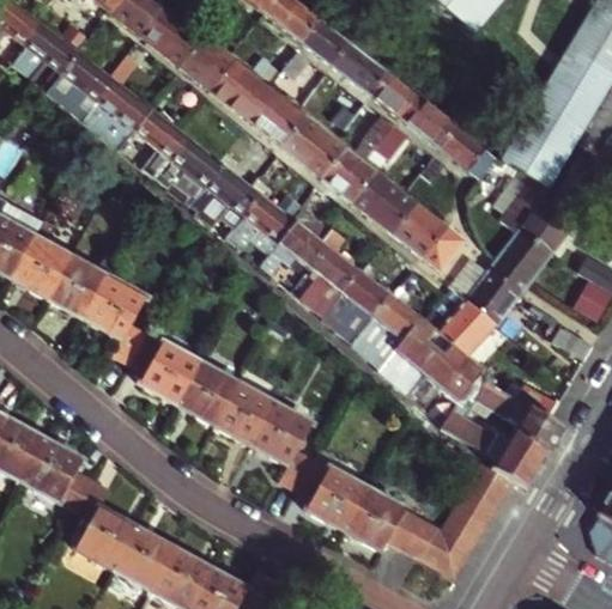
[(0,44),(12,31),(22,38),(31,46),(48,23),(41,17),(19,0),(5,0),(0,6),(0,44)]
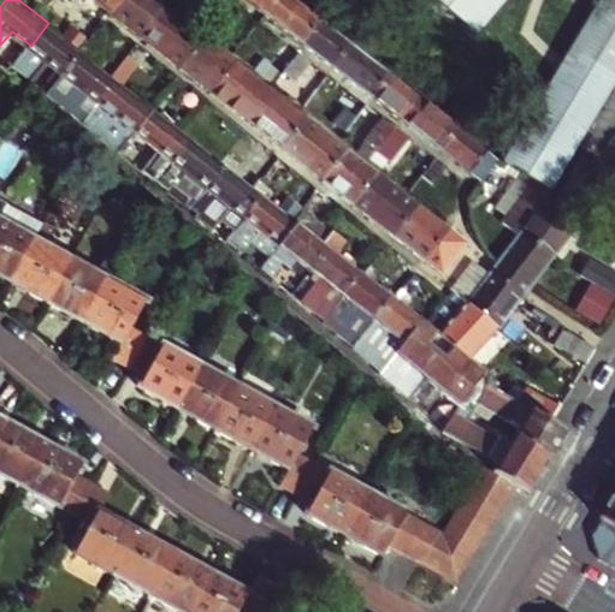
[(96,0),(110,11),(118,0),(96,0)]
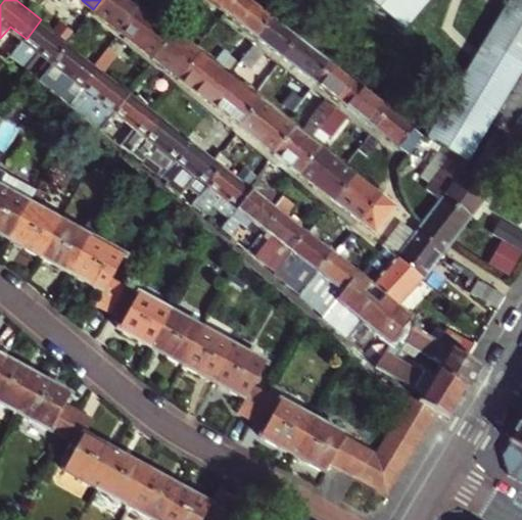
[(100,0),(93,9),(120,30),(140,3),(137,1),(136,0),(100,0)]
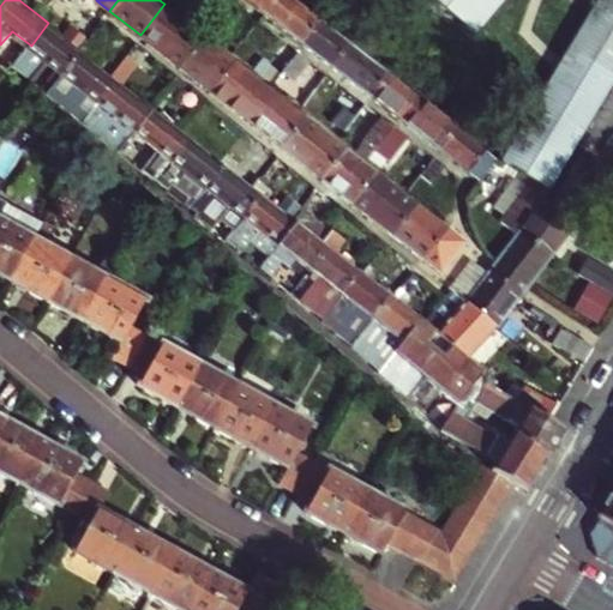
[(252,0),(265,10),(272,0),(252,0)]
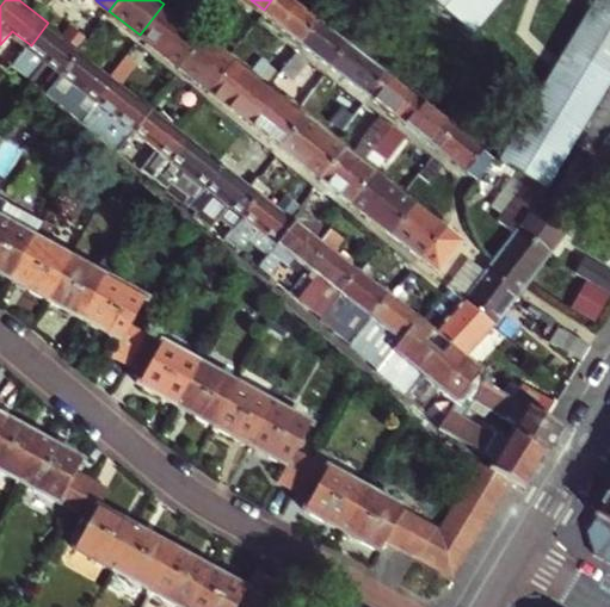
[(271,0),(264,10),(302,41),(319,19),(313,14),(294,0),(271,0)]
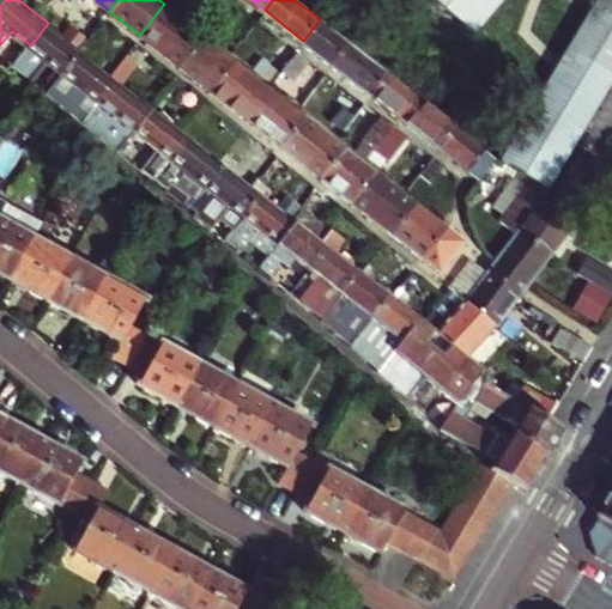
[(295,0),(314,14),(322,0),(295,0)]
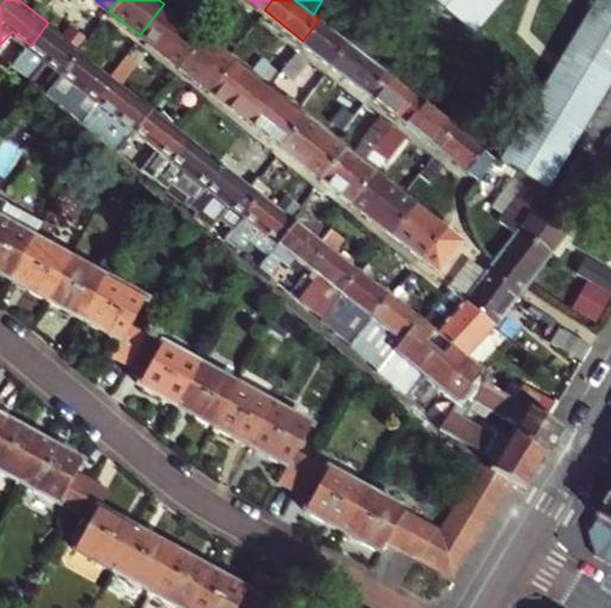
[(444,0),(476,29),(501,0),(444,0)]
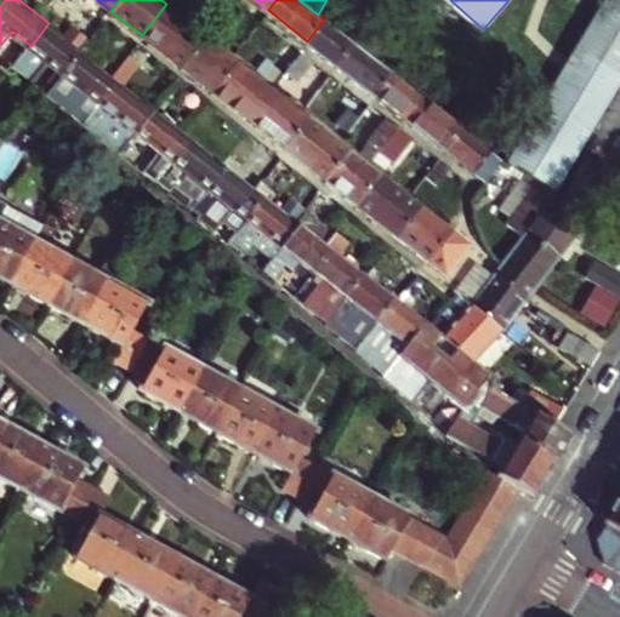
[(604,0),(507,161),(556,190),(619,81),(619,0),(604,0)]
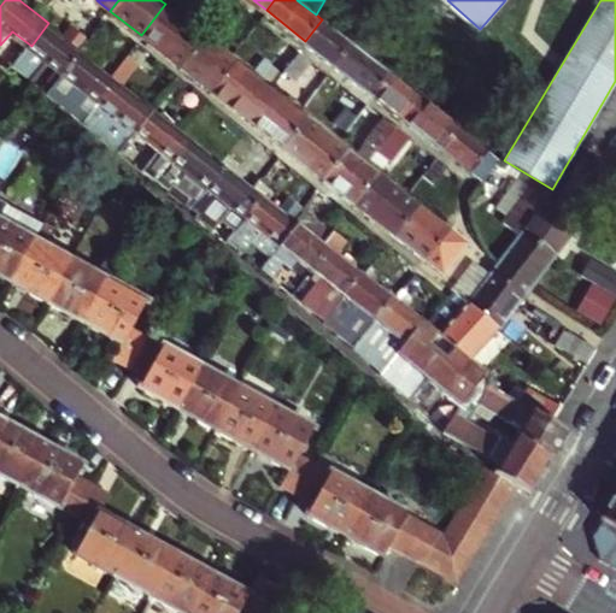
[(210,22),(222,6),(217,3),(211,11),(209,9),(203,16),(210,22)]
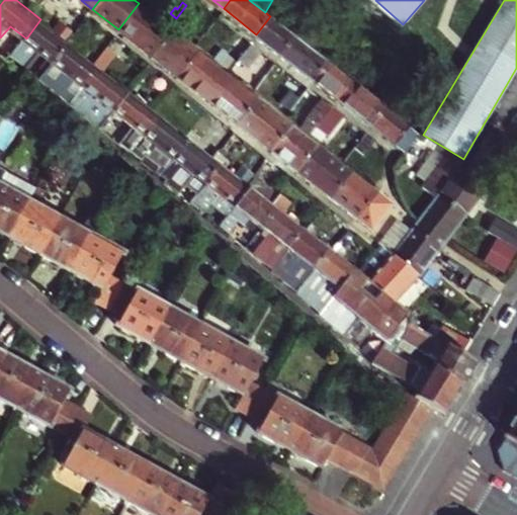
[(173,30),(169,26),(139,3),(118,29),(153,56),(173,30)]
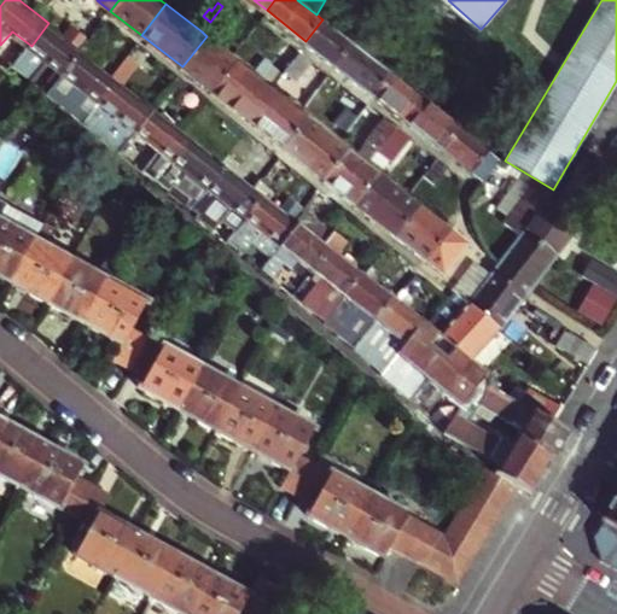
[(222,6),(210,22),(217,27),(222,19),(220,17),(226,10),(222,6)]
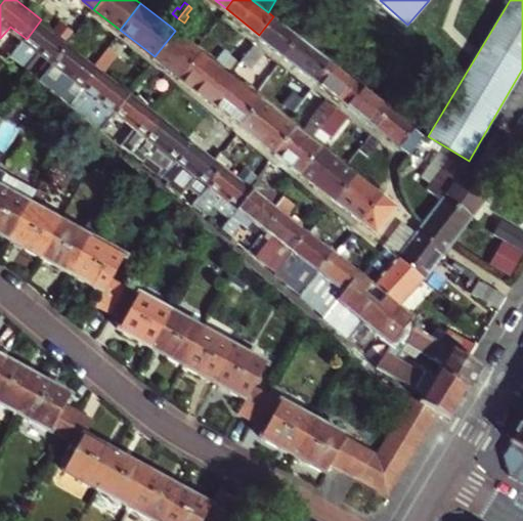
[(35,14),(41,19),(69,41),(75,33),(66,26),(69,22),(61,16),(58,20),(41,6),(35,14)]
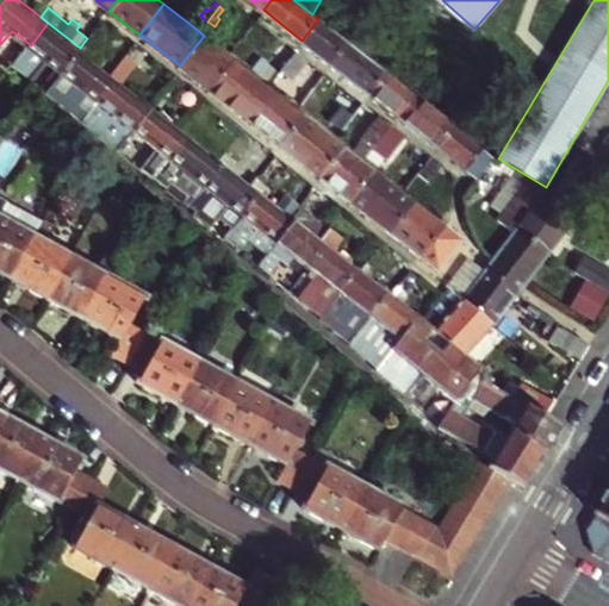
[(237,42),(256,18),(244,8),(225,32),(237,42)]
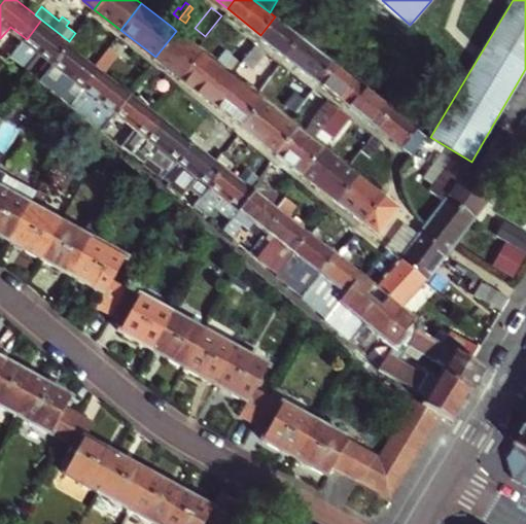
[(301,37),(275,16),(260,35),(285,56),(301,37)]
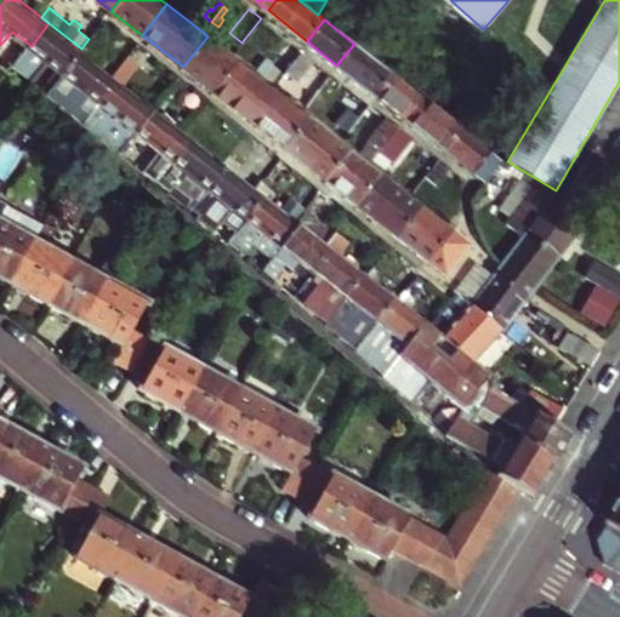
[(81,49),(49,23),(32,46),(15,67),(29,78),(45,57),(64,73),(83,50),(81,49)]
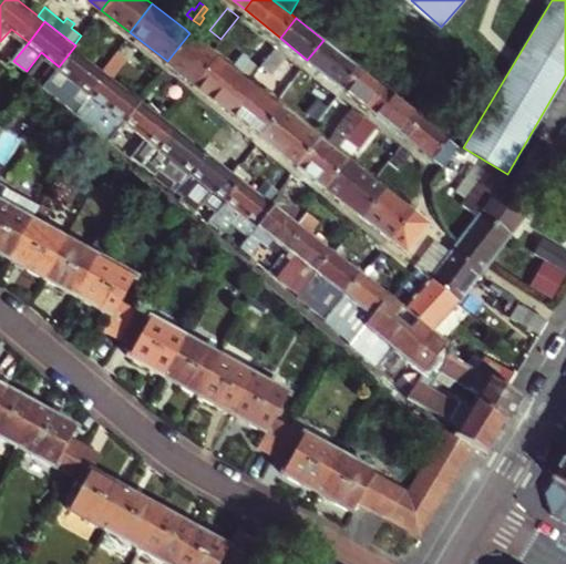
[(167,61),(194,83),(217,54),(212,51),(189,33),(167,61)]
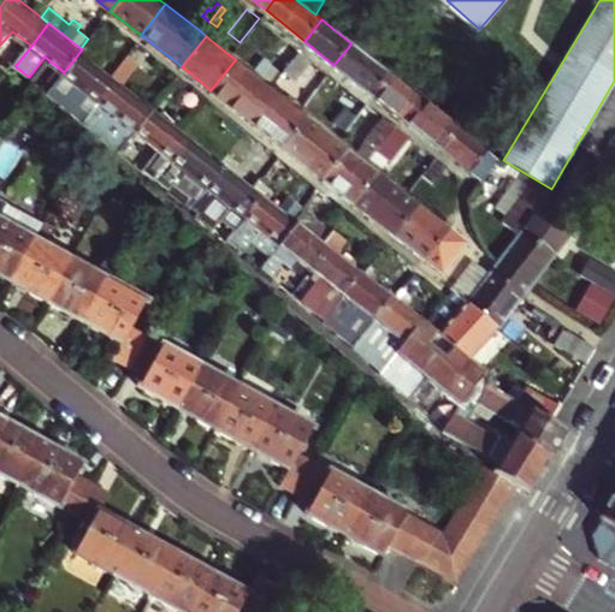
[(111,72),(118,63),(88,39),(81,48),(82,49),(111,72)]
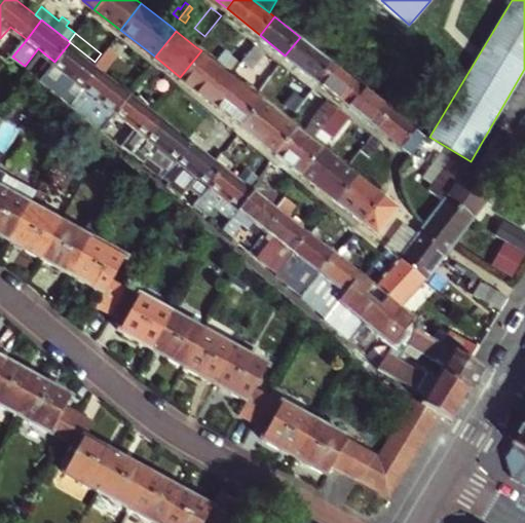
[(242,58),(255,42),(244,33),(223,60),(234,68),(242,58)]
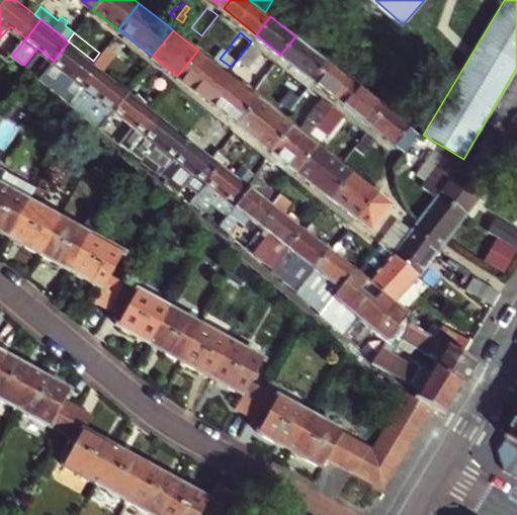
[(105,47),(111,37),(108,35),(102,44),(105,47)]
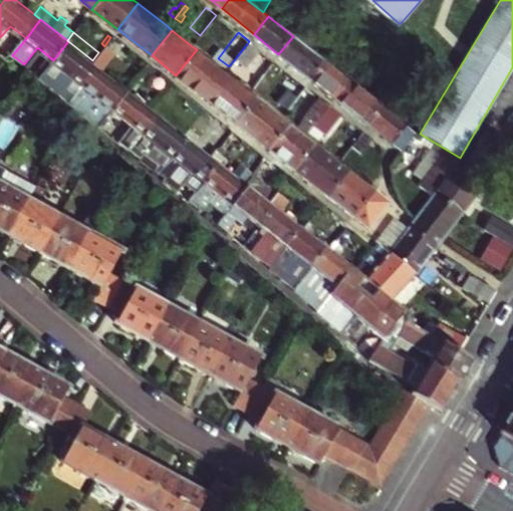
[(293,36),(278,54),(310,79),(324,61),(293,36)]
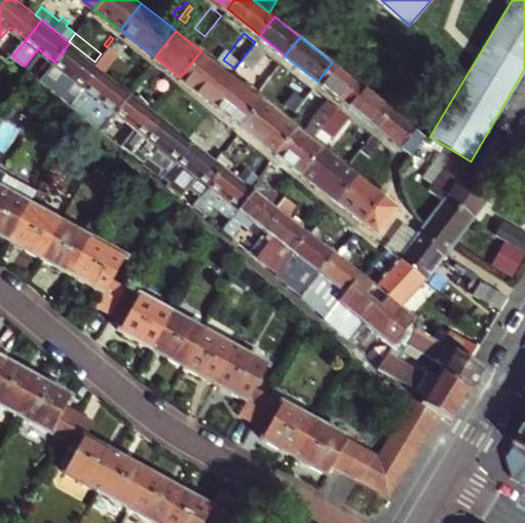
[(101,53),(95,62),(101,67),(118,80),(123,73),(112,64),(117,55),(109,49),(116,40),(113,38),(107,47),(101,53)]
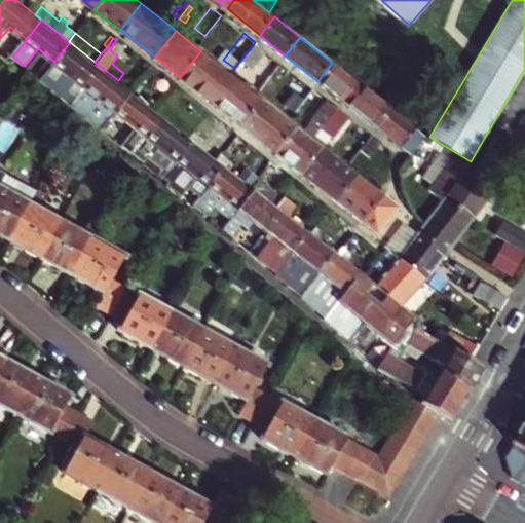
[(49,67),(41,78),(71,103),(85,85),(101,67),(95,62),(70,42),(54,62),(49,67)]
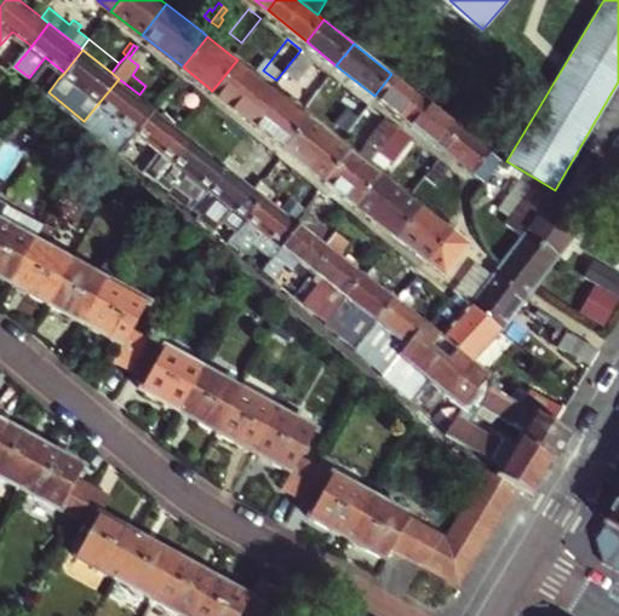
[(314,59),(301,50),(286,68),(298,78),(314,59)]
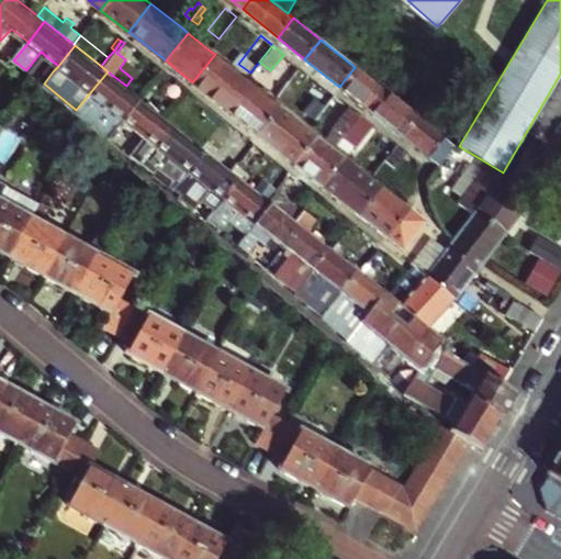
[(215,54),(192,82),(231,112),(254,84),(246,78),(215,54)]
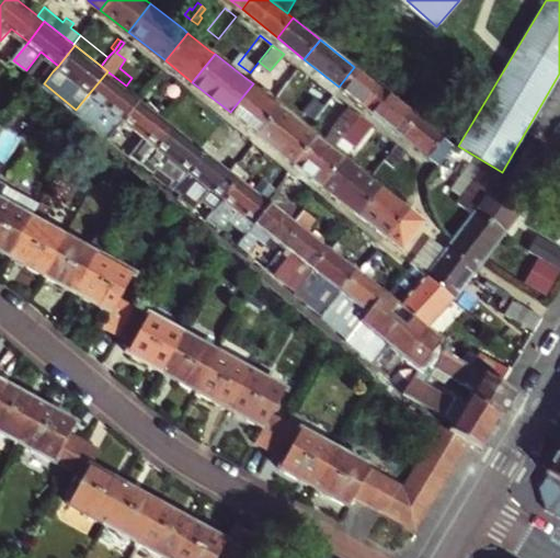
[(366,107),(381,88),(354,67),(339,87),(366,107)]
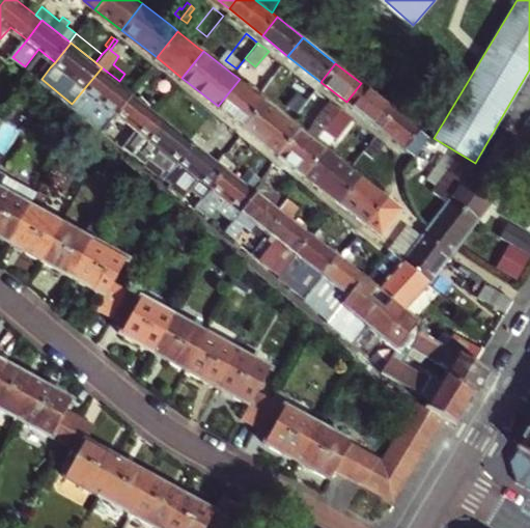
[(72,104),(88,116),(104,130),(118,112),(133,92),(119,81),(102,67),(86,86),(72,104)]
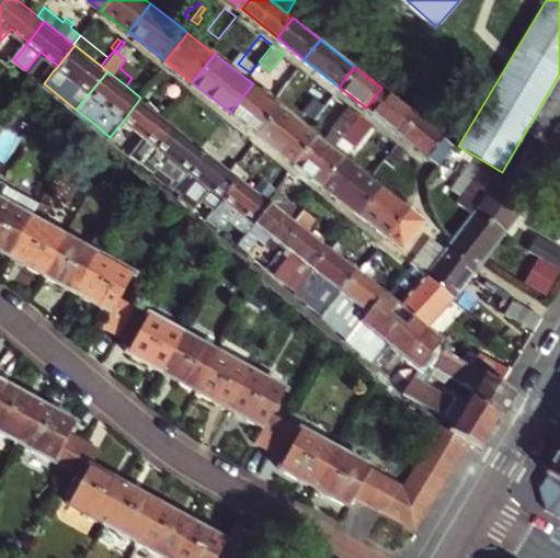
[(272,99),(253,83),(230,112),(258,134),(280,105),(272,99)]
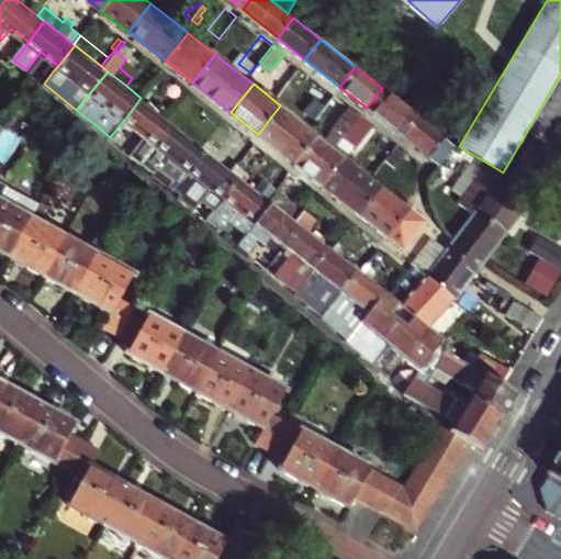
[(417,116),(382,88),(367,108),(402,136),(417,116)]
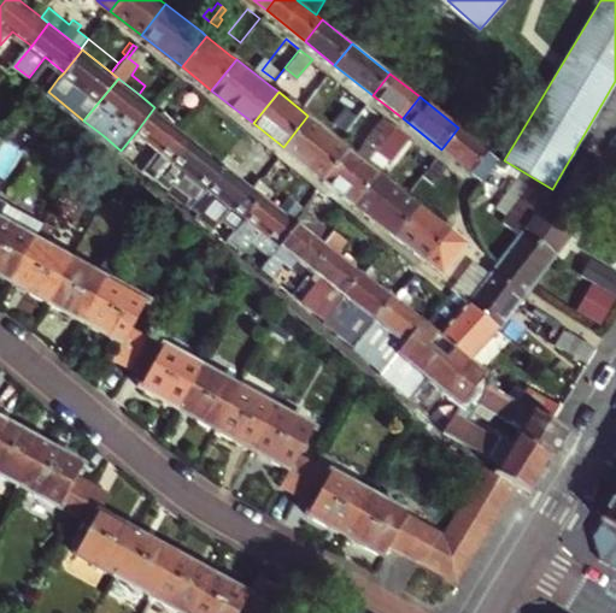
[(154,107),(138,130),(159,148),(142,170),(156,180),(191,136),(154,107)]
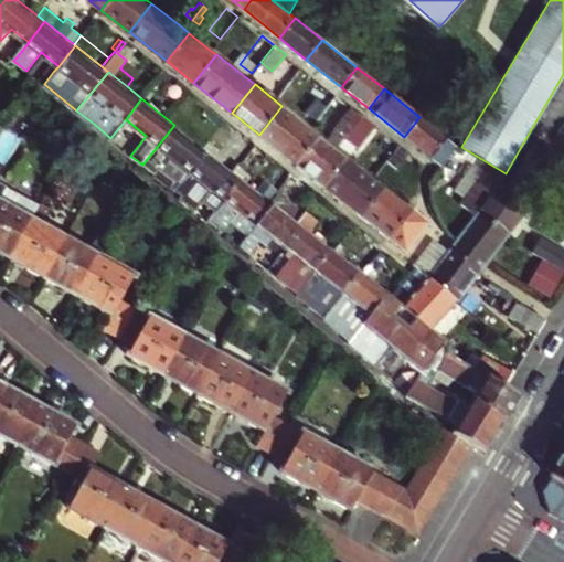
[(318,108),(312,115),(317,119),(328,105),(325,103),(319,109),(318,108)]
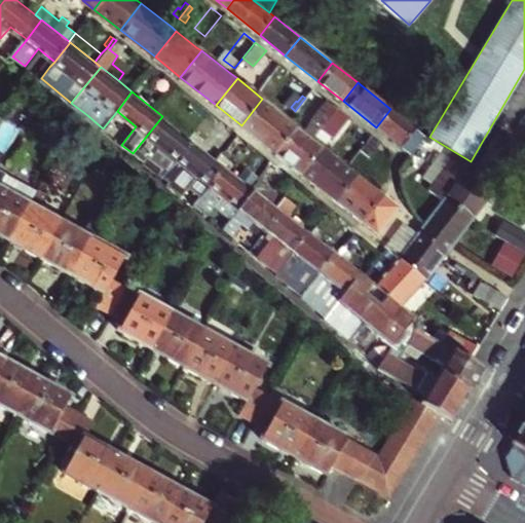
[(307,99),(305,98),(295,111),(298,114),(303,107),(302,106),(307,99)]
